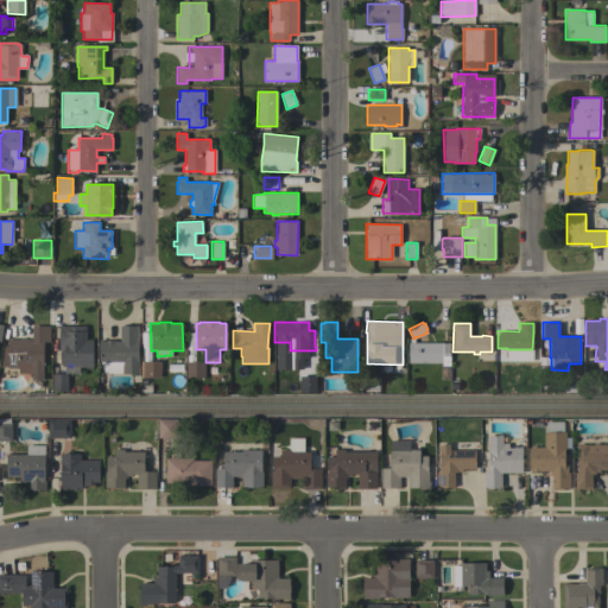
[(31,380),(31,373),(18,373),(18,368),(7,368),(7,366),(0,366),(0,346),(7,346),(7,339),(31,339),(31,325),(49,325),(49,343),(43,343),(43,380),(31,380)]
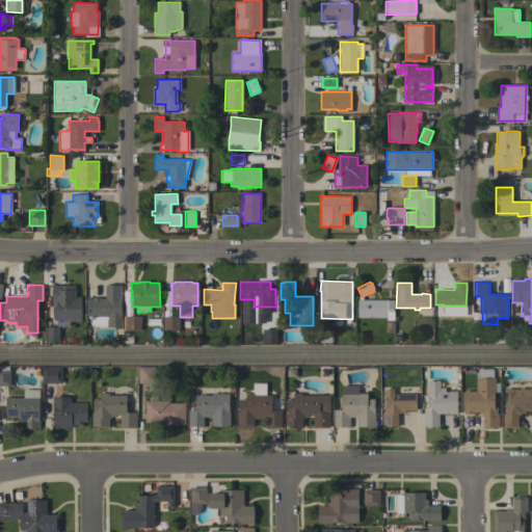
[(53,319),(51,319),(52,285),(75,285),(75,297),(80,297),(80,321),(70,321),(70,326),(56,326),(53,319)]
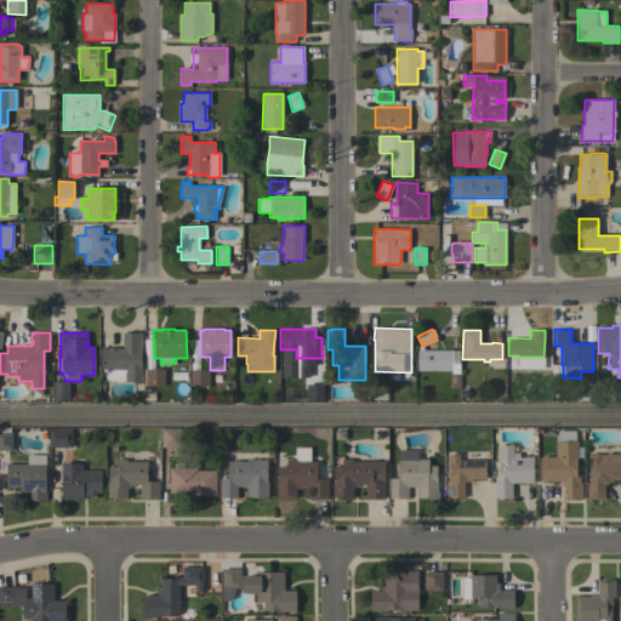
[(104,382),(102,369),(101,348),(123,347),(123,332),(142,332),(142,348),(141,348),(141,382),(104,382)]
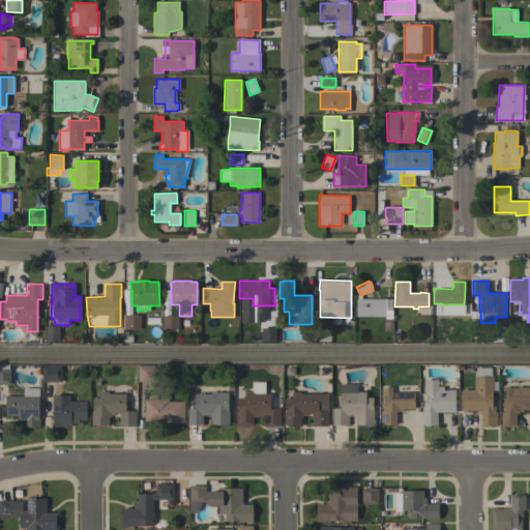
[(392,298),(392,317),(384,317),(384,316),(355,316),(355,298),(392,298)]
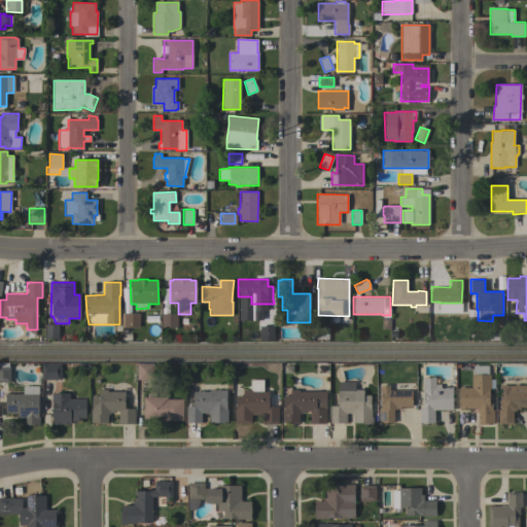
[(139,327),(123,327),(123,313),(139,313),(139,327)]
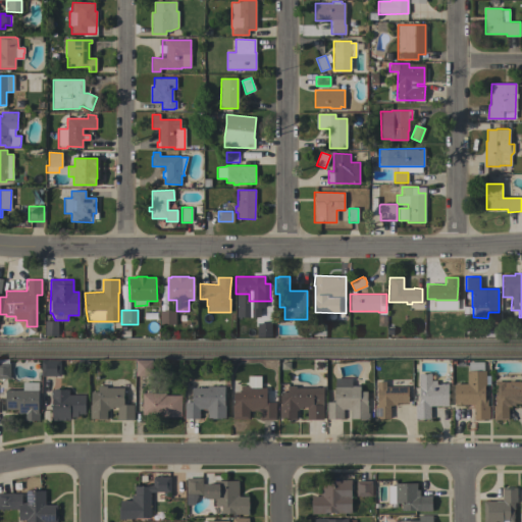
[(175,324),(160,324),(160,311),(175,311),(175,324)]
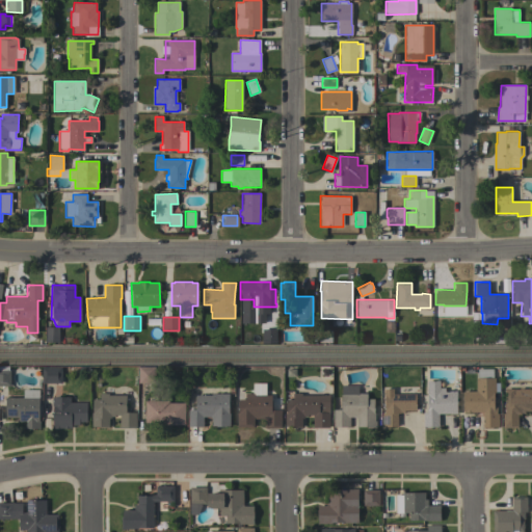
[(58,342),(45,342),(45,327),(58,327),(58,342)]
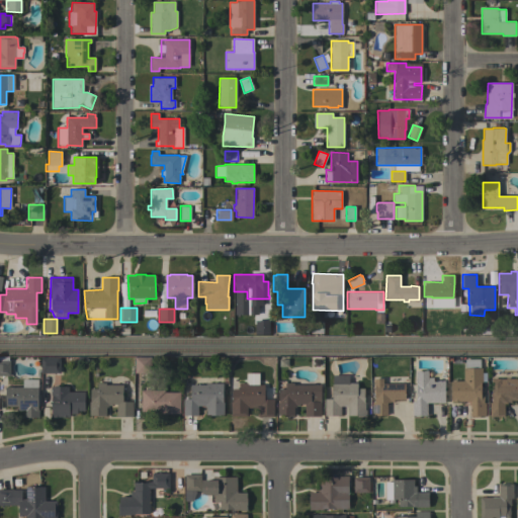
[(266,334),(267,321),(254,321),(254,333),(266,334)]
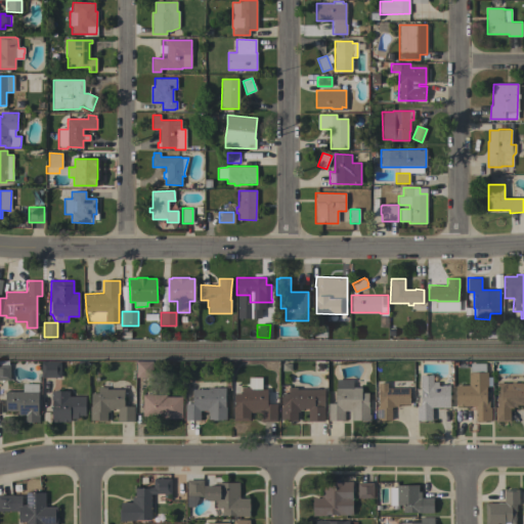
[(313,324),(326,324),(326,337),(313,337),(313,324)]
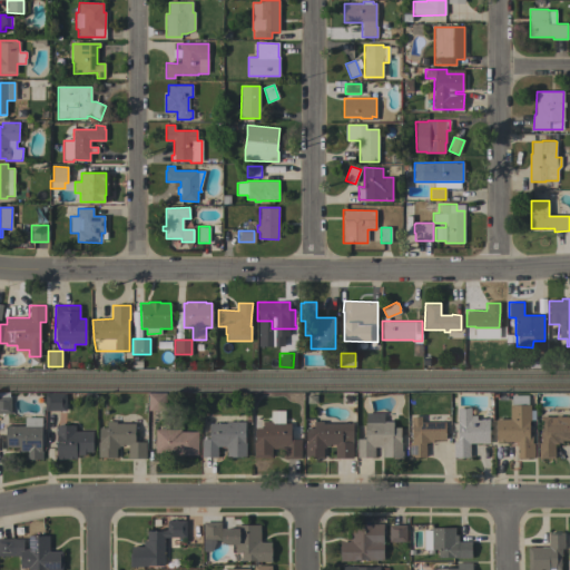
[(0,413),(0,392),(9,392),(9,396),(10,396),(10,414),(0,413)]
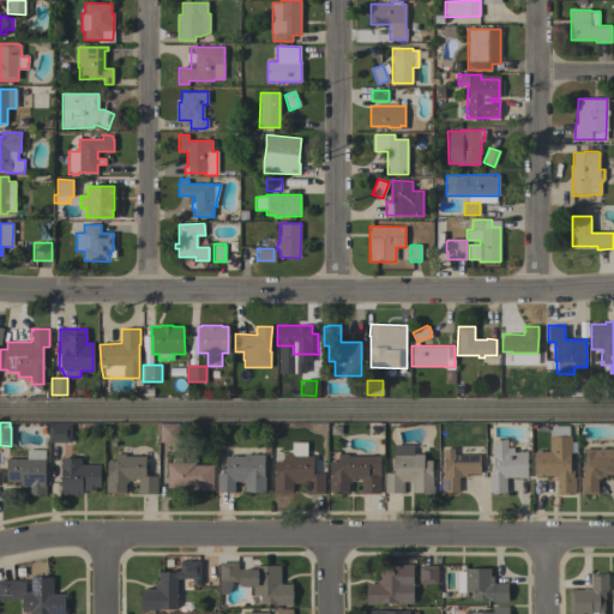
[(48,443),(48,423),(71,423),(71,443),(48,443)]
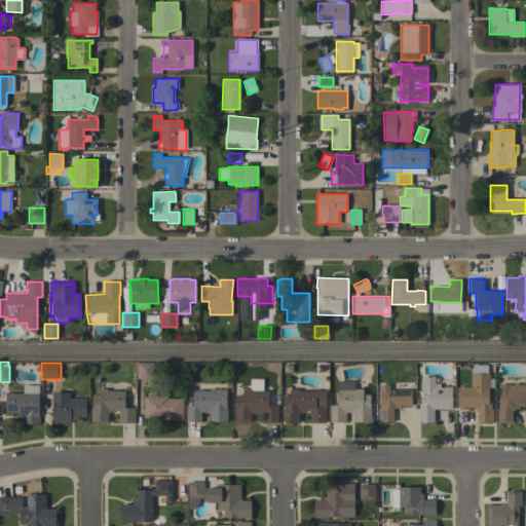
[(471,374),(473,374),(472,365),(487,365),(488,374),(489,374),(489,378),(493,378),(494,387),(490,387),(490,388),(488,388),(489,403),(491,403),(491,409),(492,409),(492,422),(487,422),(487,423),(481,423),(481,422),(478,422),(477,407),(458,408),(457,387),(471,386),(471,374)]
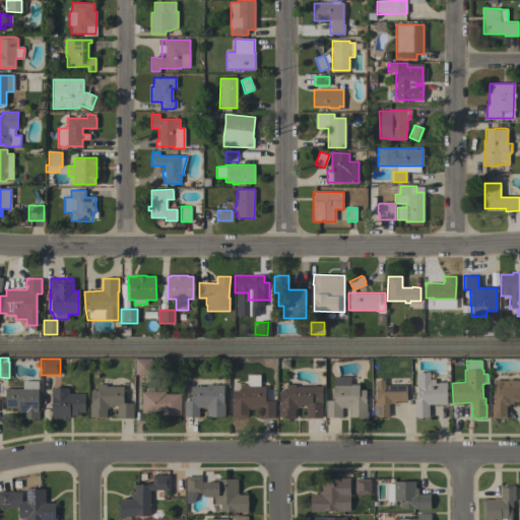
[(446,404),(429,404),(429,417),(413,417),(413,403),(417,403),(417,372),(430,372),(430,379),(435,379),(435,382),(446,382),(446,404)]
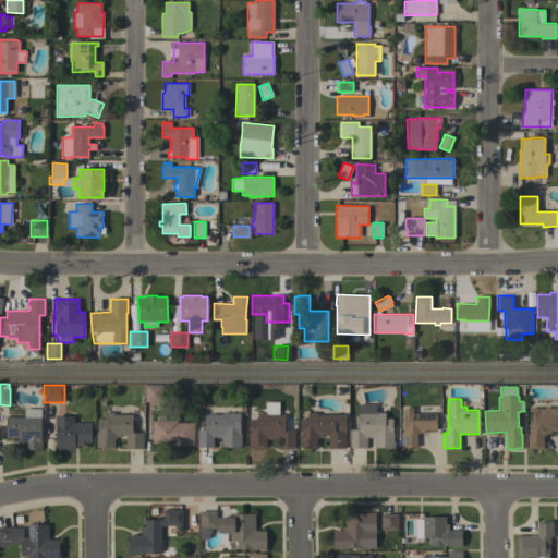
[(538,408),(540,409),(544,409),(544,407),(548,407),(548,408),(557,408),(557,431),(550,432),(550,434),(543,434),(543,449),(528,449),(528,434),(530,434),(529,408),(538,408)]
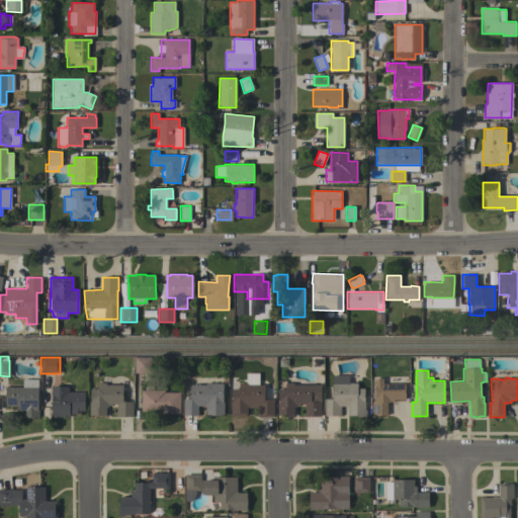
[(405,400),(394,400),(394,402),(386,403),(386,416),(378,416),(378,417),(371,417),(371,402),(374,402),(373,378),(382,378),(382,383),(405,383),(405,400)]
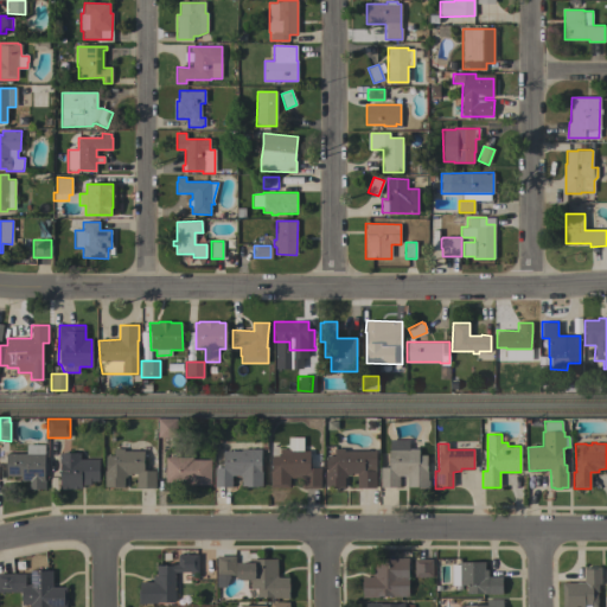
[(44,479),(45,479),(45,490),(30,490),(30,480),(20,480),(20,475),(6,475),(6,453),(26,453),(26,445),(44,445),(44,479)]
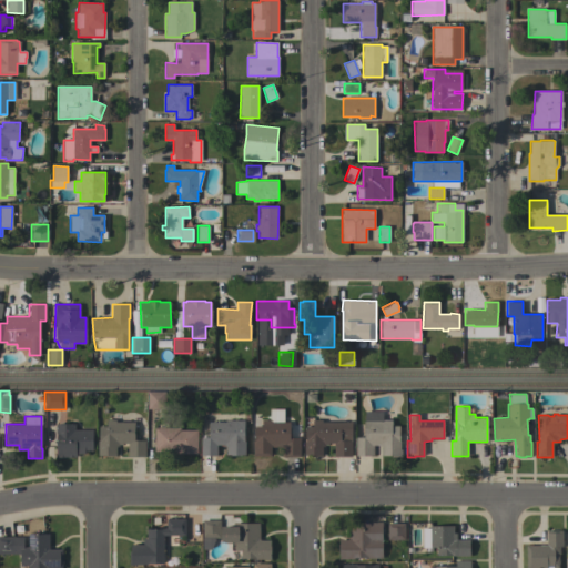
[(133,440),(144,440),(144,457),(128,457),(128,443),(122,443),(122,445),(119,445),(119,447),(115,447),(115,456),(105,456),(105,455),(98,455),(98,440),(99,440),(100,422),(104,422),(105,419),(115,421),(115,422),(134,422),(133,440)]
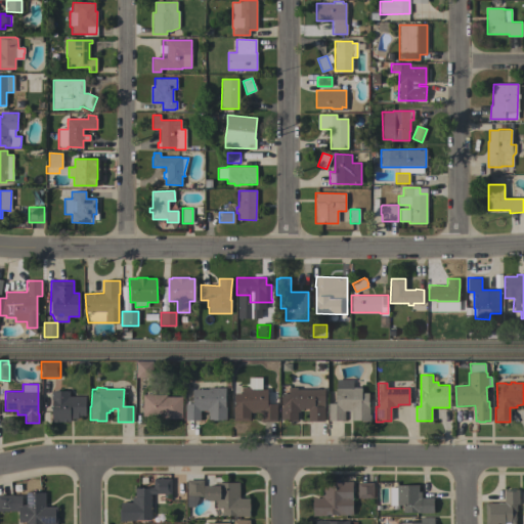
[(276,422),(261,422),(261,412),(250,412),(250,421),(232,421),(233,406),(234,406),(234,394),(241,394),(241,387),(250,387),(250,389),(267,389),(266,403),(276,403),(276,422)]
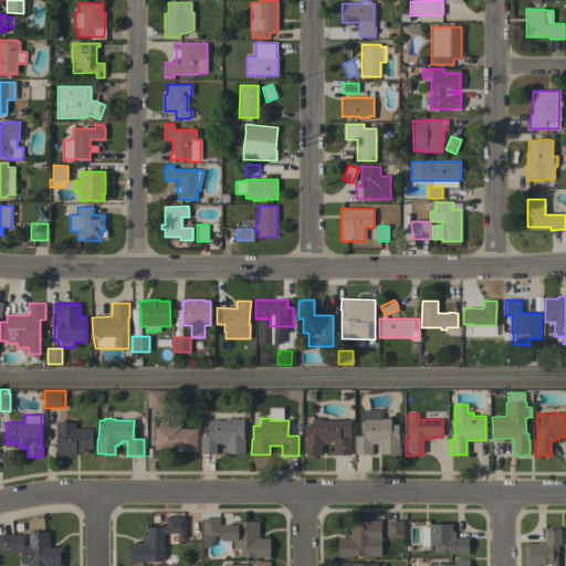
[(333,456),(333,441),(327,441),(327,442),(323,442),(323,444),(321,444),(321,454),(311,454),(311,453),(303,453),(303,438),(304,438),(304,425),(312,425),(312,418),(321,418),(321,420),(349,420),(349,456),(333,456)]
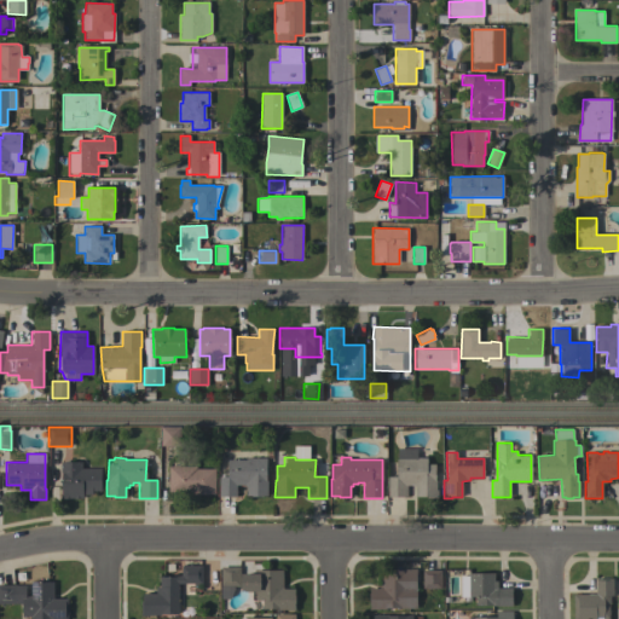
[(435,479),(437,479),(435,490),(438,490),(438,497),(415,497),(415,486),(406,485),(406,497),(387,496),(388,476),(395,476),(397,460),(415,460),(415,457),(427,458),(427,464),(435,464),(435,479)]
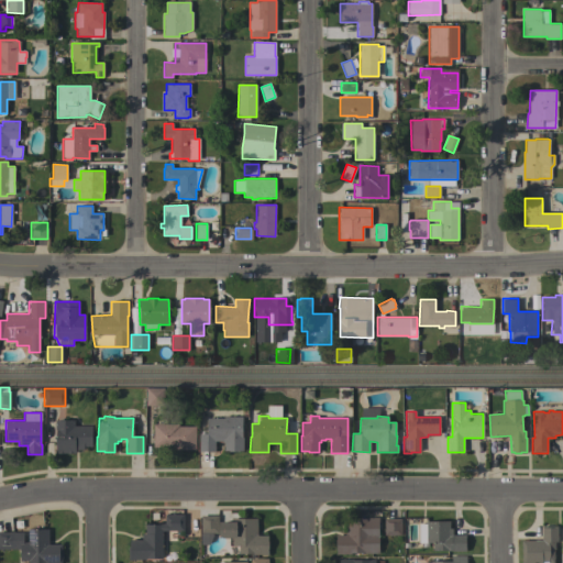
[(242,437),(243,437),(243,451),(223,451),(223,441),(214,441),(214,452),(199,452),(199,433),(207,433),(207,418),(223,418),(223,417),(242,417),(242,437)]
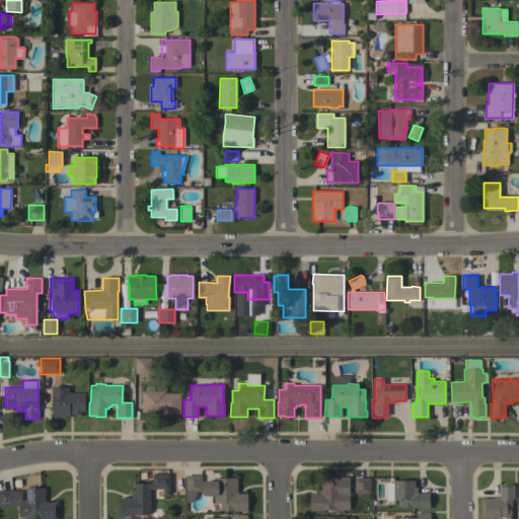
[(84,412),(77,412),(77,415),(69,415),(69,418),(52,418),(52,395),(51,395),(51,387),(68,387),(68,392),(84,392),(84,412)]
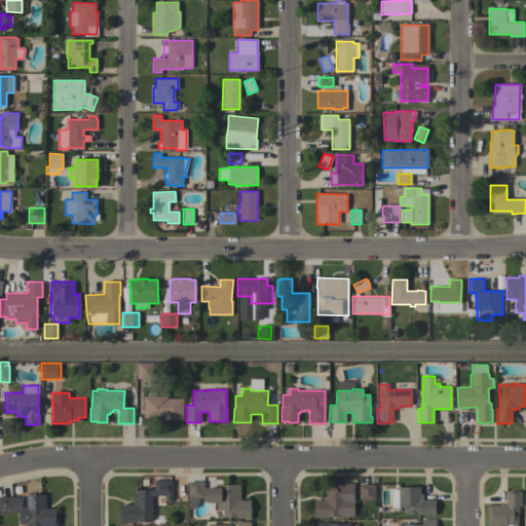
[(166,397),(166,399),(182,399),(182,420),(165,420),(165,418),(143,418),(143,397),(166,397)]
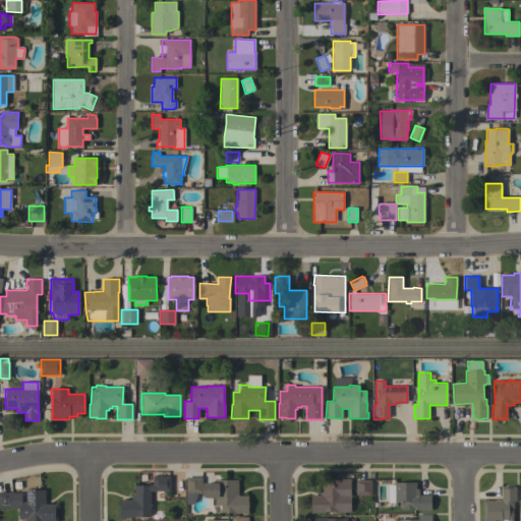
[(135,517),(135,518),(120,518),(120,500),(131,500),(131,494),(134,494),(134,485),(146,485),(146,484),(153,484),(153,476),(170,476),(170,490),(150,490),(150,517),(135,517)]
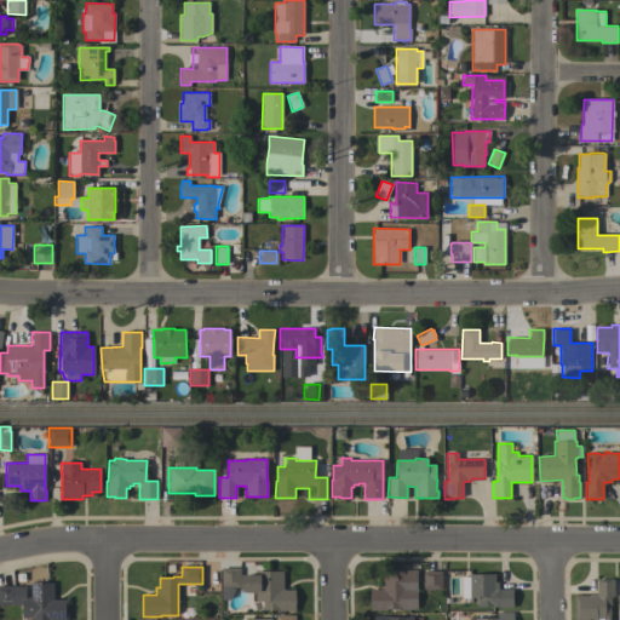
[(240,587),(220,587),(220,568),(240,568),(240,587)]
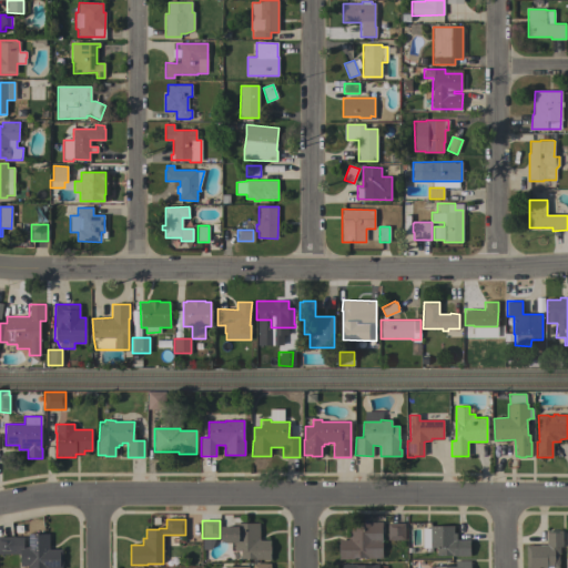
[(259,524),(259,540),(270,540),(270,559),(241,558),(241,550),(234,550),(234,540),(235,540),(236,523),(259,524)]
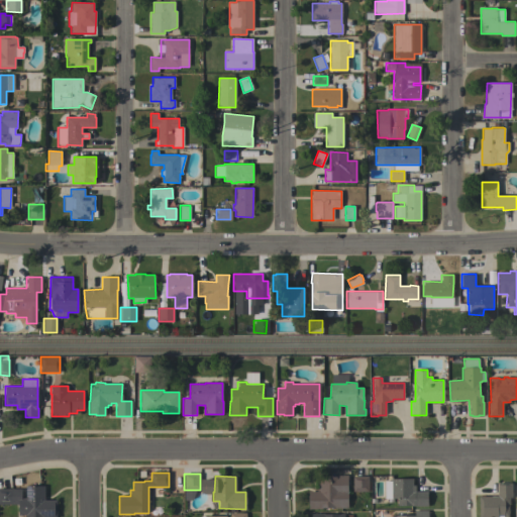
[(322,508),(322,509),(308,509),(308,492),(317,492),(317,481),(319,481),(319,476),(347,476),(347,508),(322,508)]
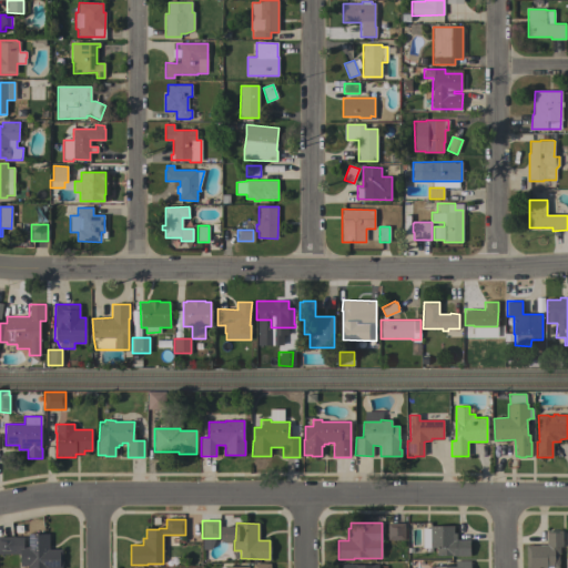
[(387,540),(387,523),(405,523),(405,540),(387,540)]
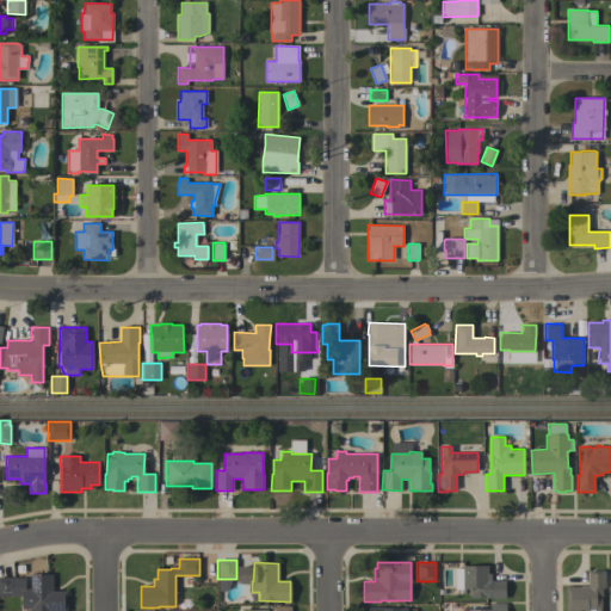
[(488,573),(491,573),(491,580),(505,580),(505,598),(485,598),(485,597),(470,597),(470,590),(455,590),(455,569),(462,568),(462,566),(488,566),(488,573)]
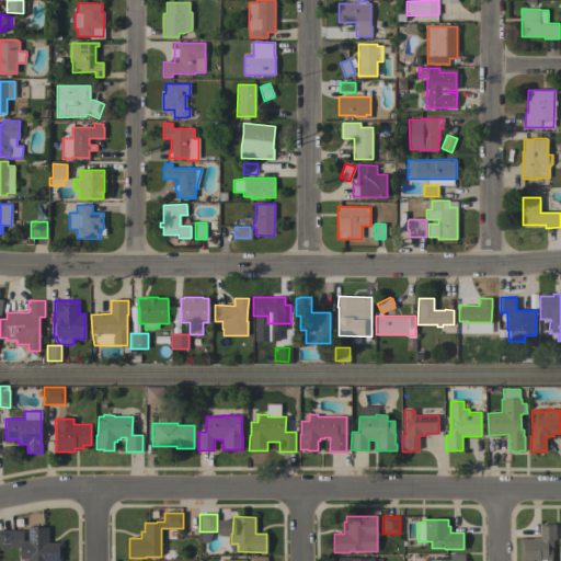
[(539,525),(556,524),(556,540),(551,540),(551,560),(519,560),(519,538),(539,538),(539,525)]
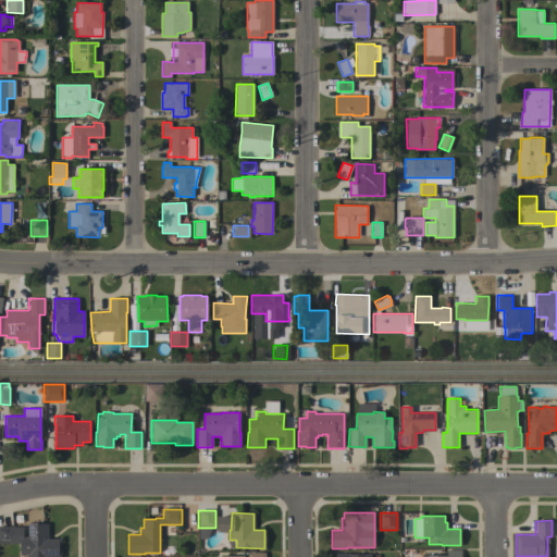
[(23,536),(27,536),(27,523),(48,524),(48,539),(61,539),(61,556),(27,556),(27,555),(20,555),(20,543),(0,543),(0,527),(23,527),(23,536)]
